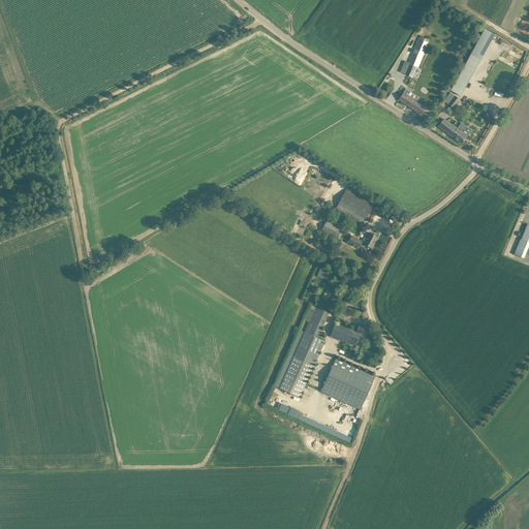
[(488,47),(495,33),(486,28),(478,40),(488,47)]
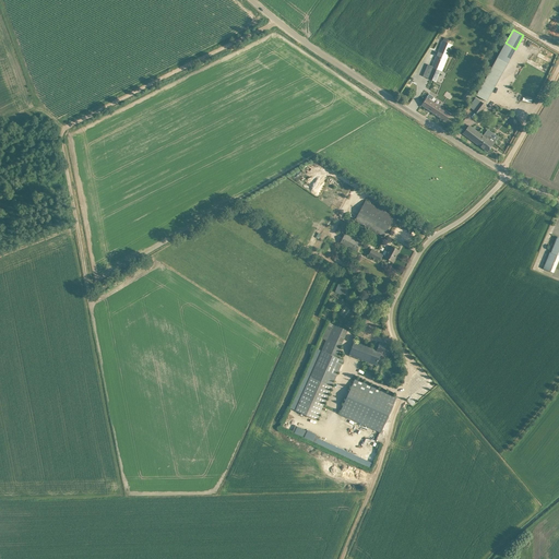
[(452,46),(443,42),(432,68),(425,64),(419,76),(435,83),(440,70),(442,71),(452,46)]
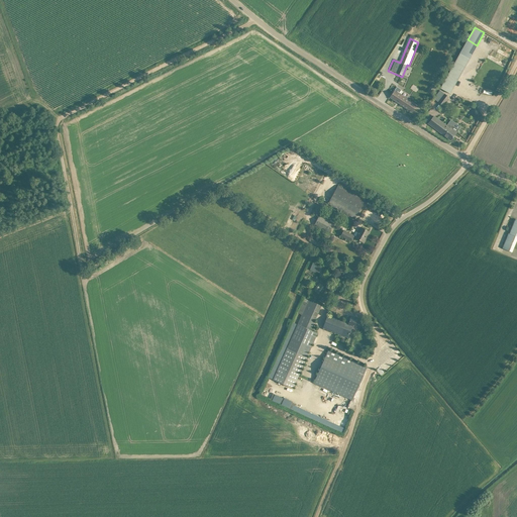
[(447,76),(440,88),(450,94),(457,81),(447,76)]
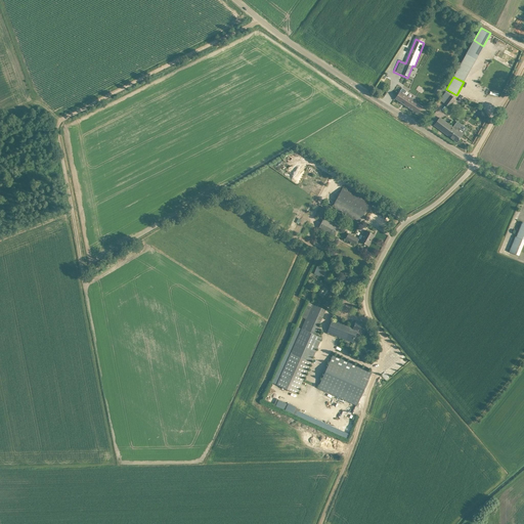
[(402,88),(398,94),(395,98),(418,114),(423,106),(404,94),(406,91),(402,88)]
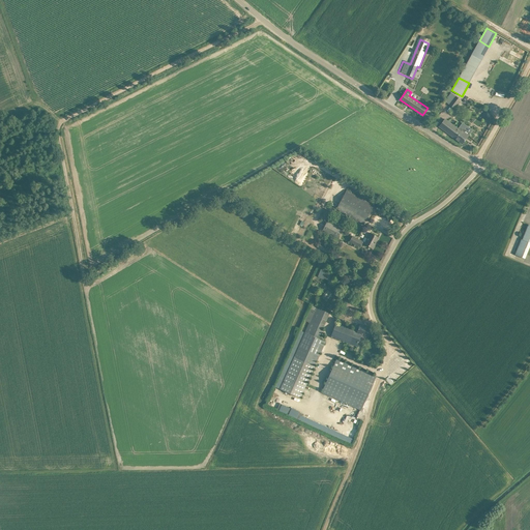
[(460,99),(450,93),(444,101),(453,108),(457,104),(458,105),(460,102),(459,101),(460,99)]
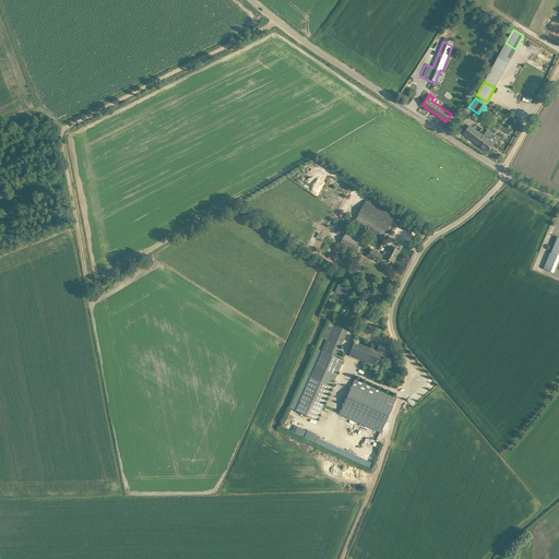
[(466,129),(463,133),(477,144),(487,152),(488,152),(491,147),(495,143),(487,138),(486,139),(483,135),(468,126),(466,129)]
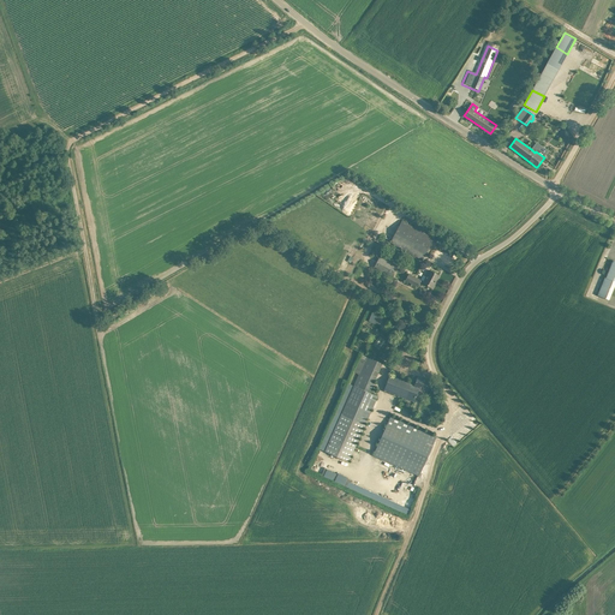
[(390,242),(417,256),(422,260),(431,242),(435,244),(437,240),(401,221),(390,242)]
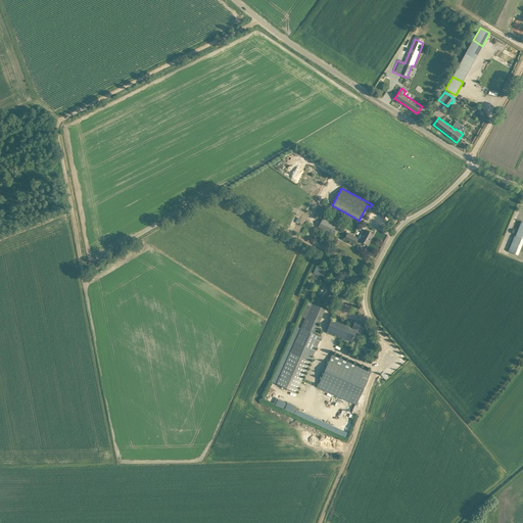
[(323,220),(318,228),(332,236),(337,227),(323,220)]
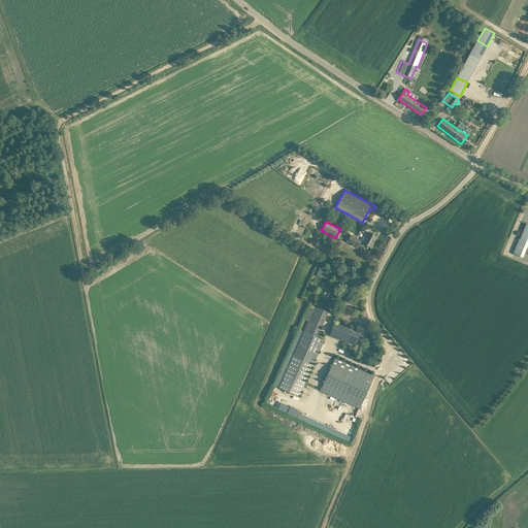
[(527,224),(526,224),(520,238),(519,238),(513,254),(523,258),(527,244),(527,224)]
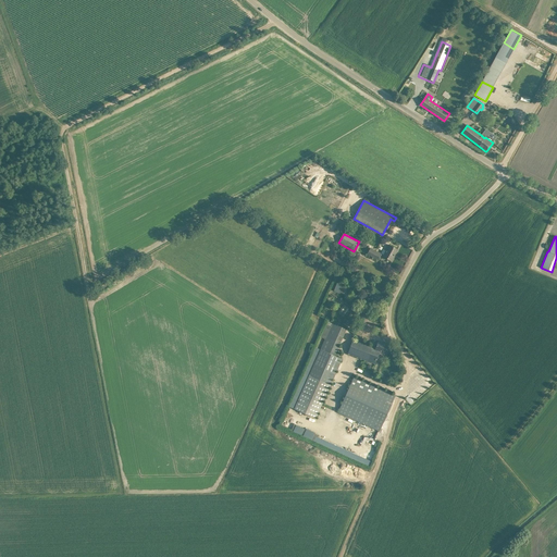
[(398,249),(393,247),(390,245),(383,256),(392,261),(398,249)]
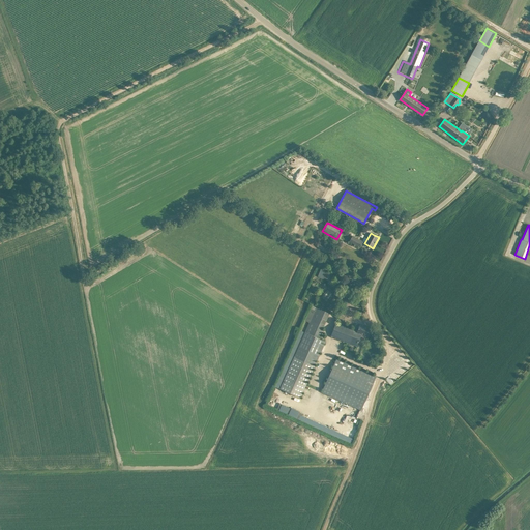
[(360,247),(363,242),(352,236),(349,241),(360,247)]
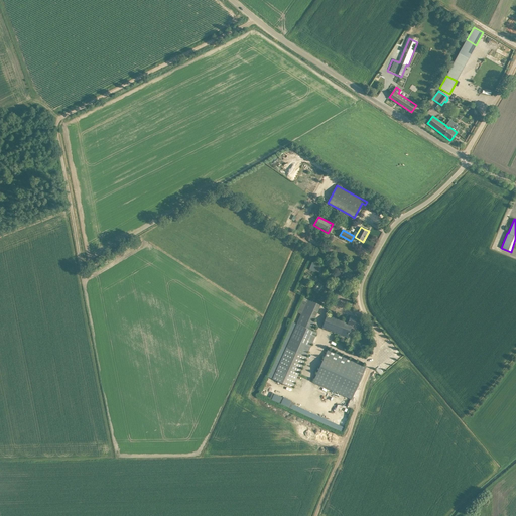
[(317,264),(314,270),(321,273),(324,267),(317,264)]
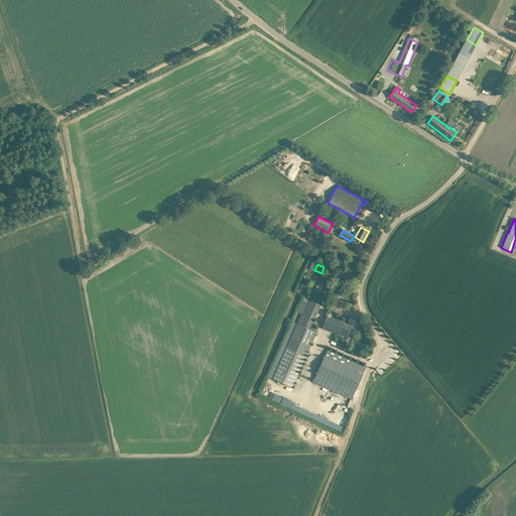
[(318,282),(313,290),(318,293),(324,285),(318,282)]
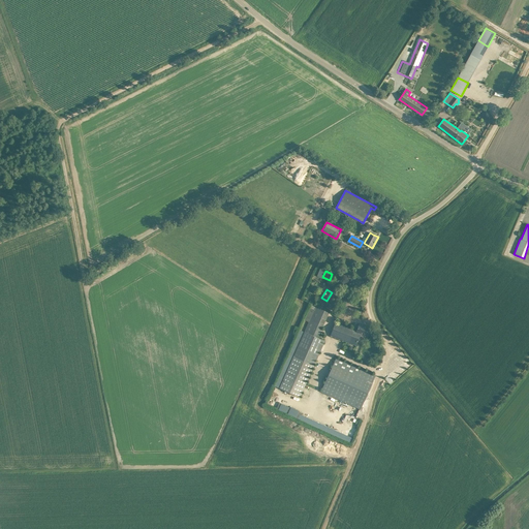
[(310,308),(305,320),(309,322),(306,330),(305,332),(318,338),(318,336),(322,328),(329,313),(315,307),(314,310),(310,308)]
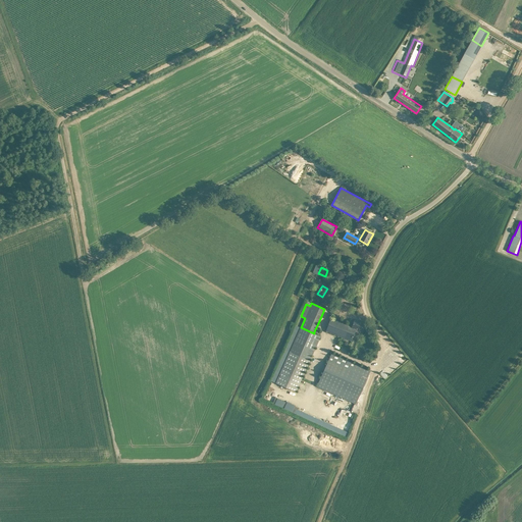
[(325,331),(338,336),(344,323),(330,318),(325,331)]
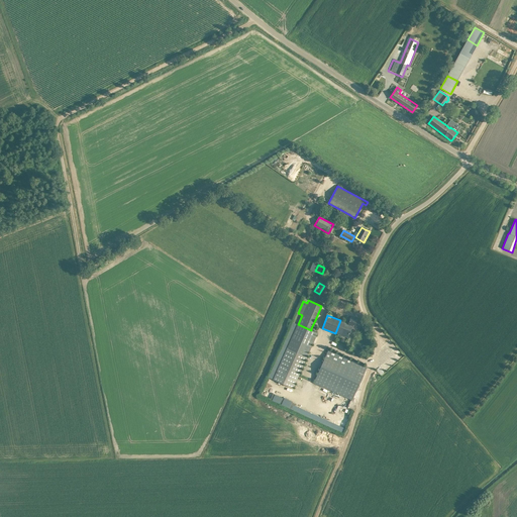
[(340,320),(335,333),(348,338),(351,330),(355,332),(356,328),(356,329),(358,324),(360,319),(351,316),(348,323),(340,320)]
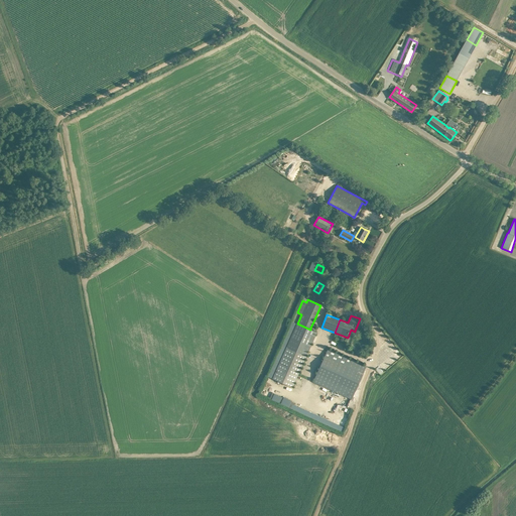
[(296,324),(292,334),(312,342),(316,333),(310,330),(297,324),(296,324)]
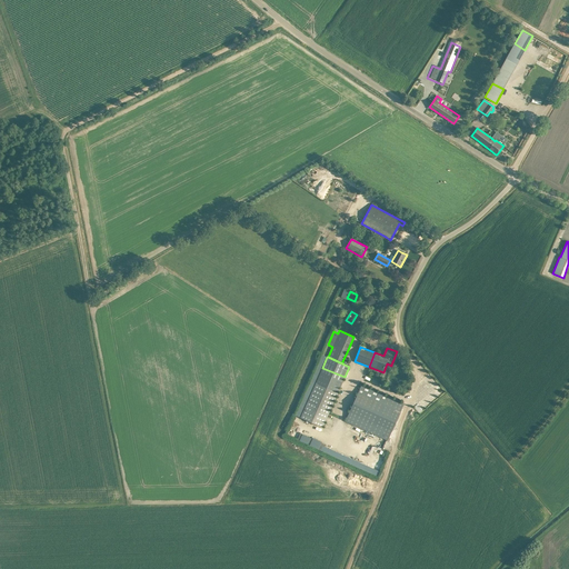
[(318,379),(300,418),(322,427),(340,389),(345,377),(322,368),(318,379)]
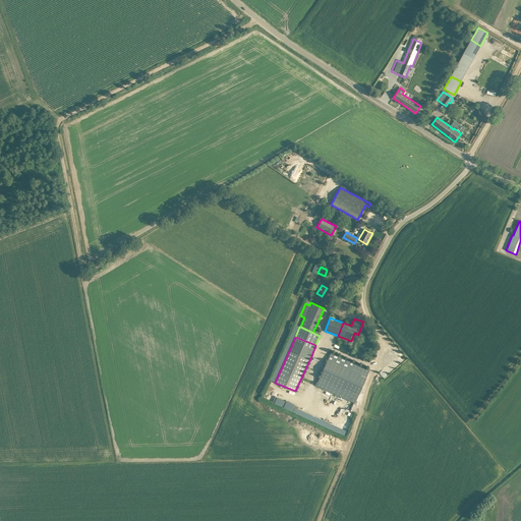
[(369,370),(331,352),(315,386),(355,403),(369,370)]
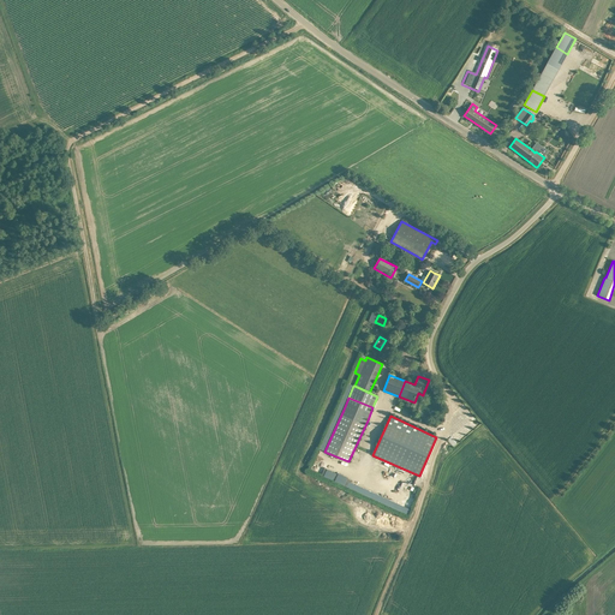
[(321,477),(345,484),(347,477),(323,469),(321,477)]
